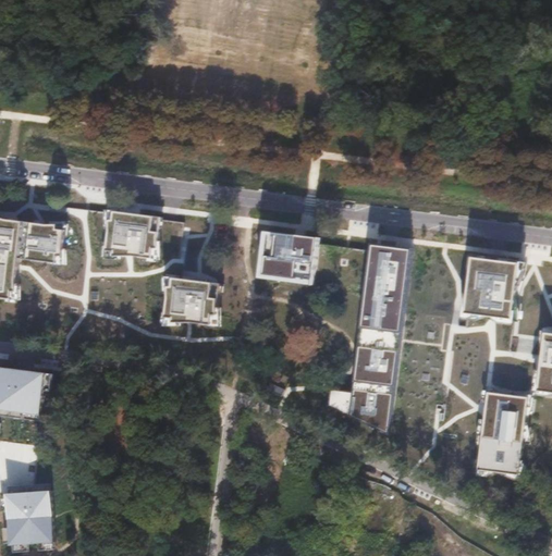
[(155,236),(157,217),(105,209),(105,231),(102,250),(110,251),(110,256),(129,255),(148,258),(150,247),(155,248),(155,236)]
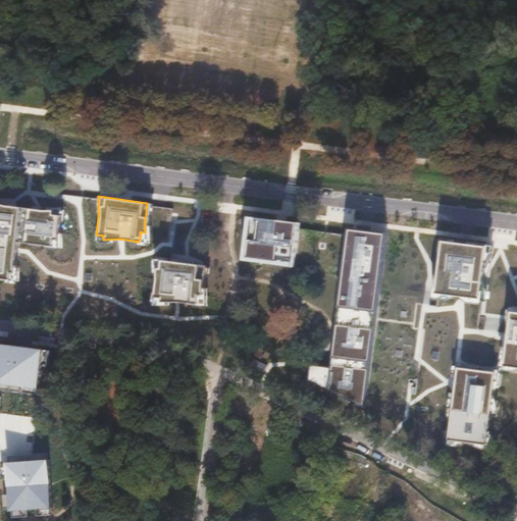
[(55,231),(57,215),(50,214),(50,209),(40,209),(3,205),(0,204),(0,278),(7,279),(8,272),(11,272),(11,261),(14,242),(14,239),(23,240),(22,243),(49,246),(50,240),(55,240),(55,231)]
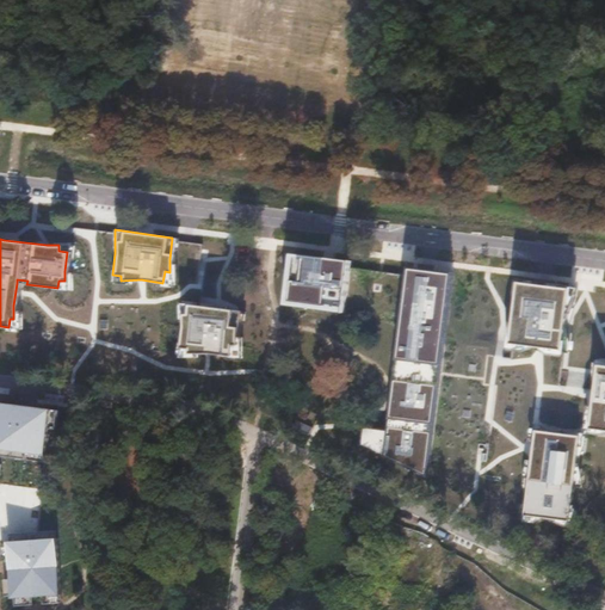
[(193,252),(197,244),(186,240),(183,248),(193,252)]
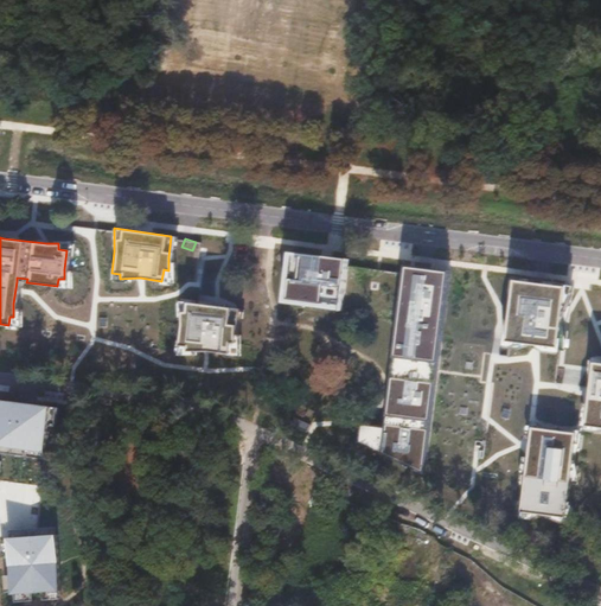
[(279,303),(337,310),(337,306),(283,299),(289,252),(285,250),(279,303)]
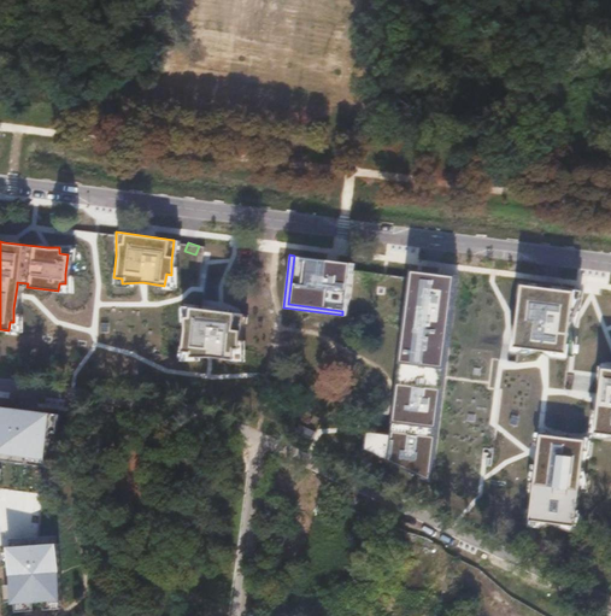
[(288,304),(342,311),(348,262),(294,256),(288,304)]
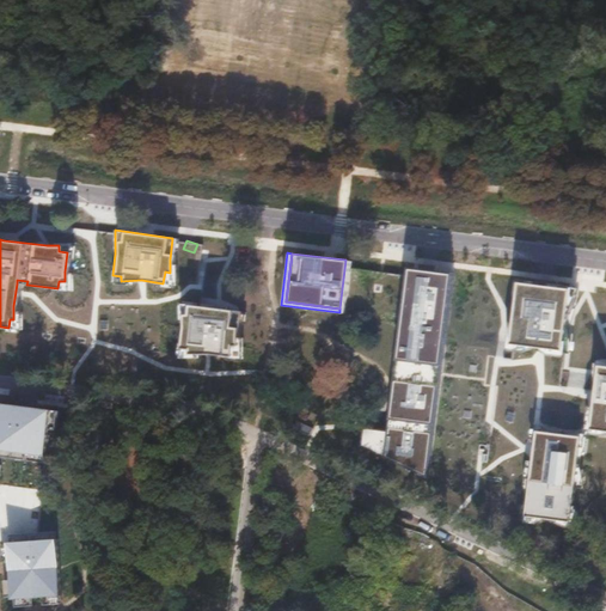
[(414,468),(423,469),(429,417),(424,417),(426,407),(430,407),(439,343),(434,343),(436,331),(441,331),(446,288),(441,287),(444,273),(405,268),(402,295),(406,295),(405,304),(401,303),(398,325),(403,327),(401,338),(396,337),(395,350),(399,352),(398,362),(393,362),(392,367),(397,368),(396,380),(391,380),(387,403),(392,403),(391,415),(386,415),(384,431),(360,427),(357,445),(377,454),(378,452),(396,454),(392,462),(412,471),(414,468)]
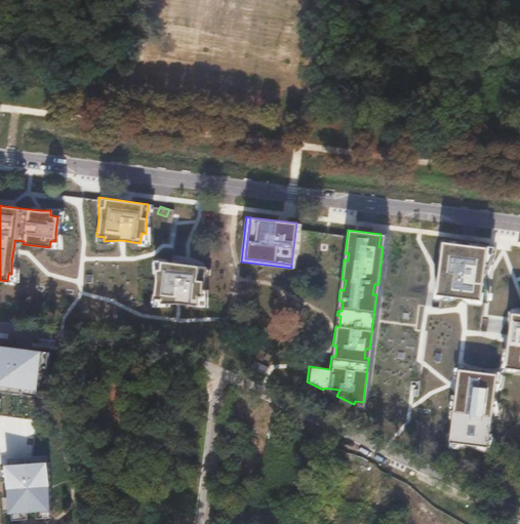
[(435,294),(480,300),(486,247),(442,242),(435,294)]
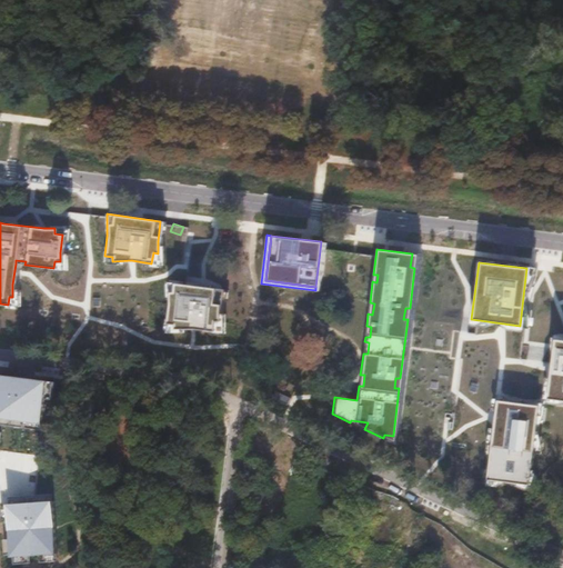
[(173,324),(173,329),(193,329),(212,331),(214,321),(219,321),(219,310),(221,289),(173,282),(172,292),(168,291),(168,304),(166,324),(173,324)]
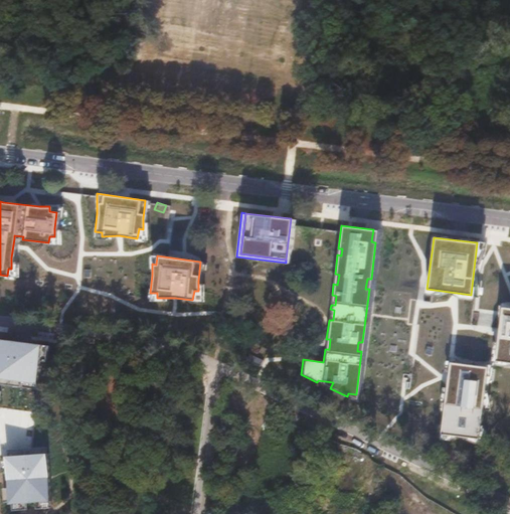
[(509,308),(501,307),(494,360),(509,362),(509,308)]
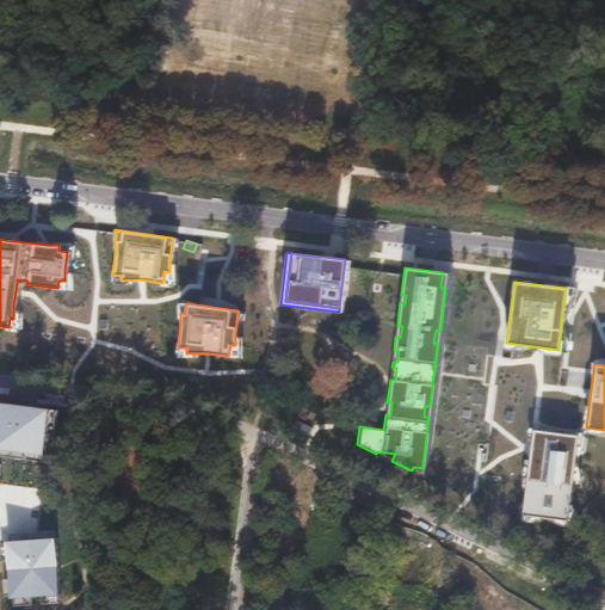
[(49,408),(0,402),(0,449),(43,455),(49,408)]
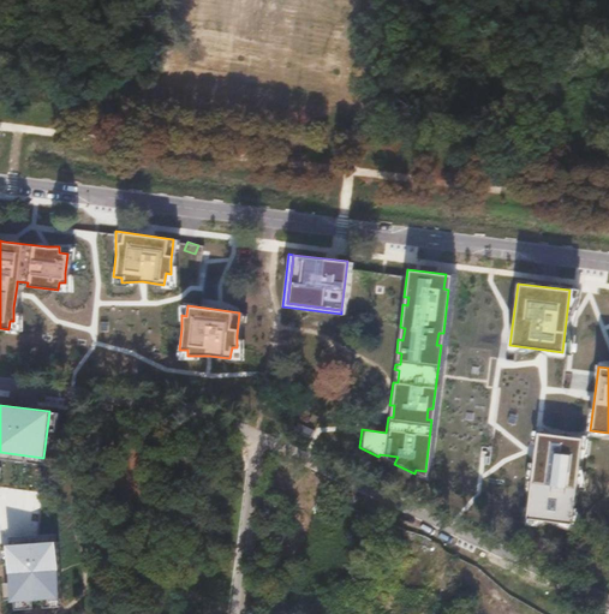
[(568,524),(579,437),(535,431),(524,518),(568,524)]
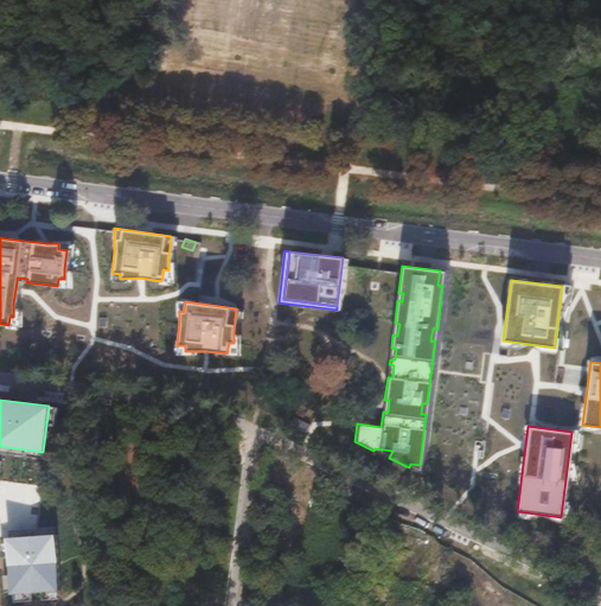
[(56,537),(12,541),(18,593),(61,588),(56,537)]
